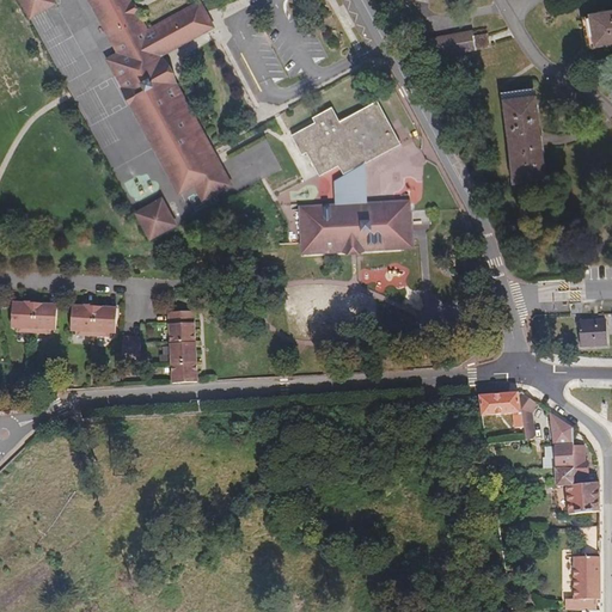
[(54,0),(19,0),(29,18),(56,2),(54,0)]
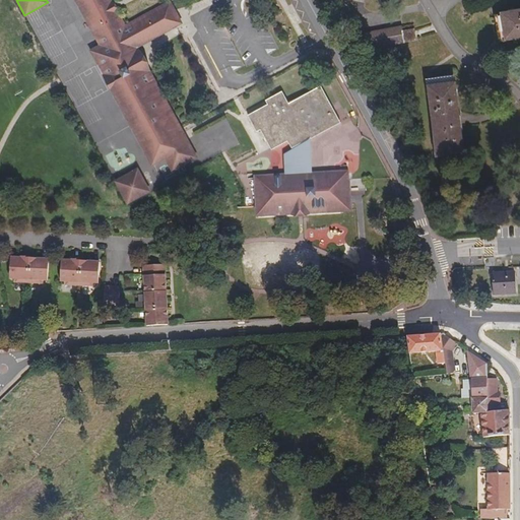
[(128,26),(114,0),(80,0),(106,45),(95,51),(103,63),(101,65),(102,67),(110,82),(114,88),(116,87),(155,161),(182,147),(170,126),(173,118),(146,70),(148,64),(143,55),(137,53),(132,45),(139,41),(177,20),(169,4),(128,26)]
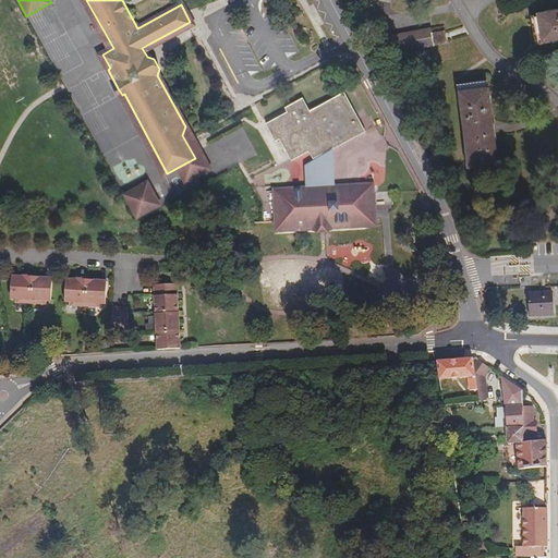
[(557,10),(531,15),(535,41),(557,37),(557,10)]
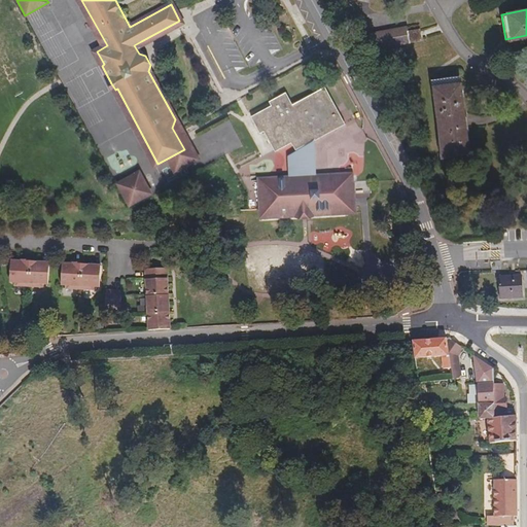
[(409,31),(408,27),(369,34),(373,49),(422,40),(420,29),(409,31)]
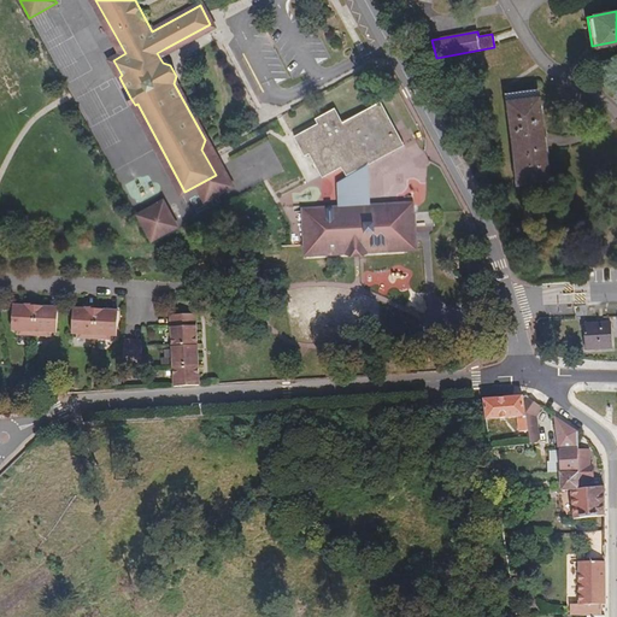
[(538,90),(507,94),(519,183),(550,180),(538,90)]
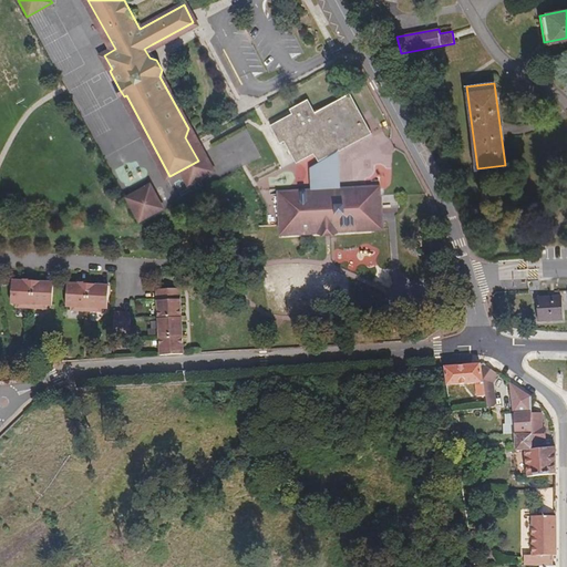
[(312,193),(279,194),(280,224),(281,234),(303,233),(316,233),(315,232),(368,230),(380,230),(379,208),(399,208),(398,195),(379,196),(379,189),(338,192),(337,153),(372,134),(350,93),(315,112),(308,100),(289,110),(291,114),(270,125),(280,144),(285,142),(297,164),(313,154),(319,163),(325,160),(326,181),(319,187),(312,187),(312,193)]
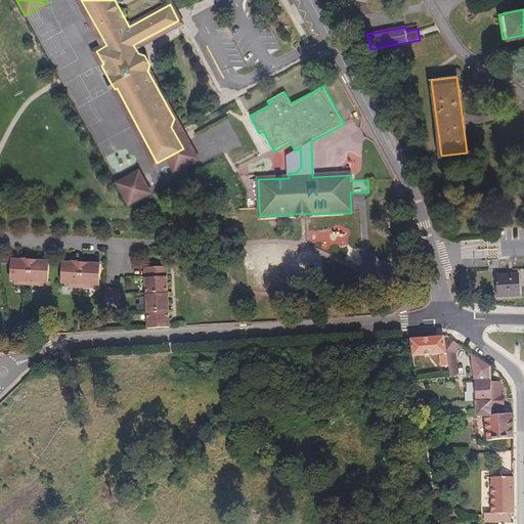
[(227,120),(190,138),(203,162),(239,143),(227,120)]
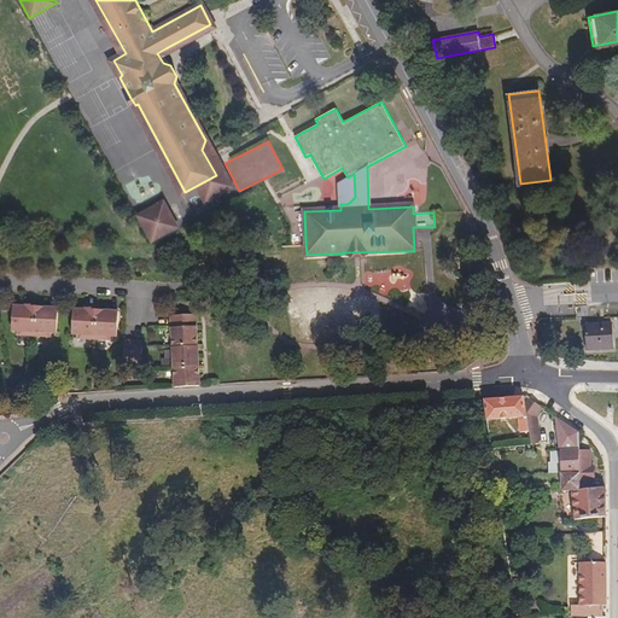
[(162,202),(135,217),(150,243),(176,228),(162,202)]
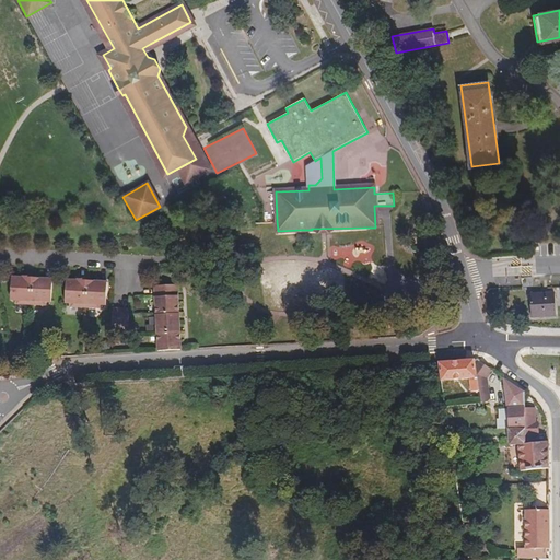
[(16,304),(31,304),(33,278),(33,277),(23,277),(23,278),(12,277),(11,300),(16,301),(16,304)]
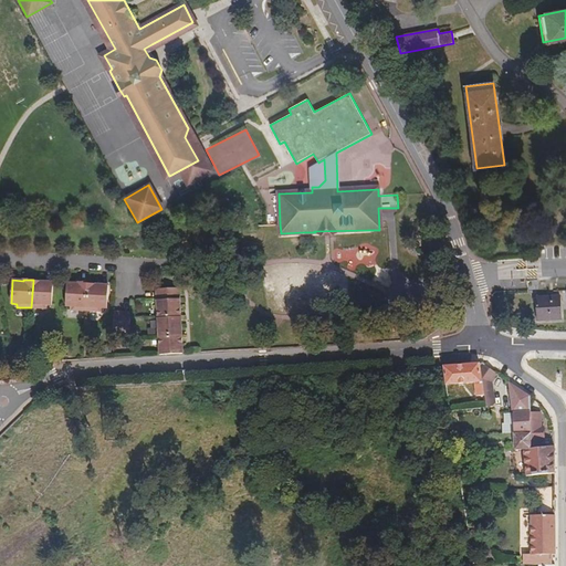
[(33,281),(31,307),(45,308),(45,305),(52,305),(53,282),(33,281)]
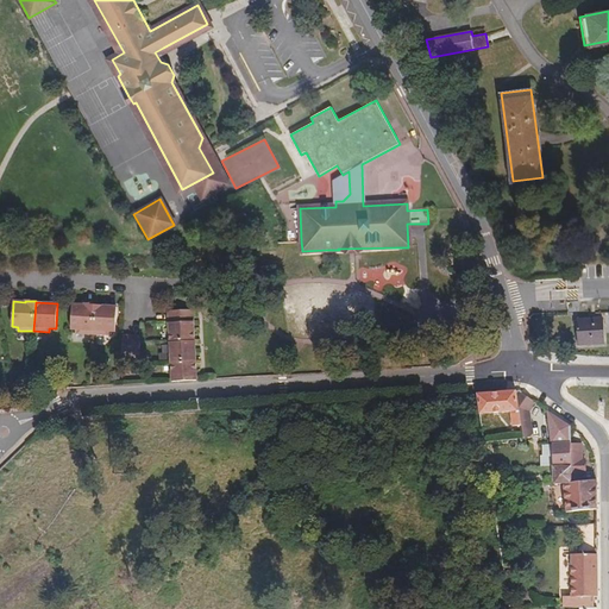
[(77,333),(93,334),(95,306),(95,305),(85,303),(85,305),(73,305),(71,330),(77,330),(77,333)]
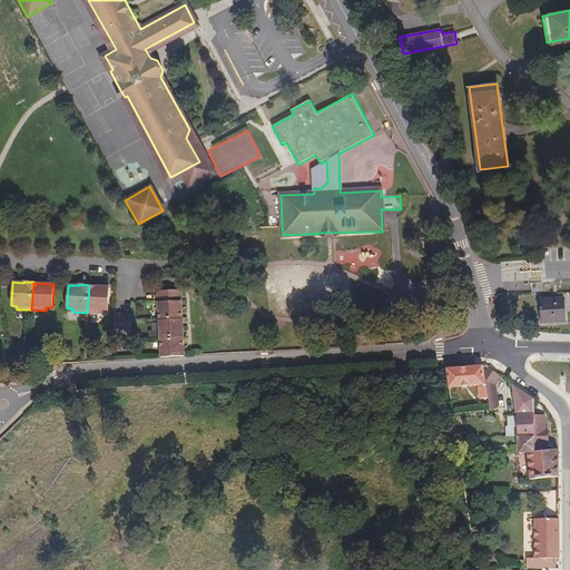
[(89,286),(87,313),(101,314),(101,310),(108,311),(109,287),(89,286)]
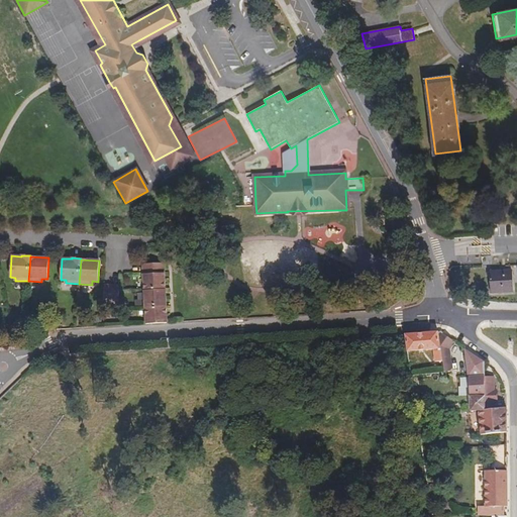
[(166,290),(165,263),(143,265),(144,291),(166,290)]
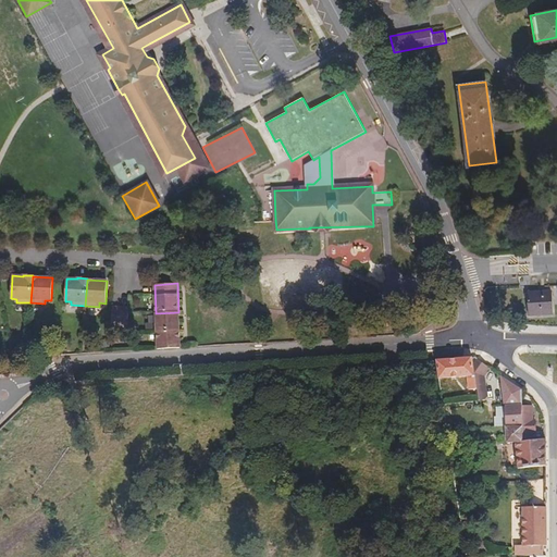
[(552,292),(528,293),(529,317),(553,316),(552,292)]
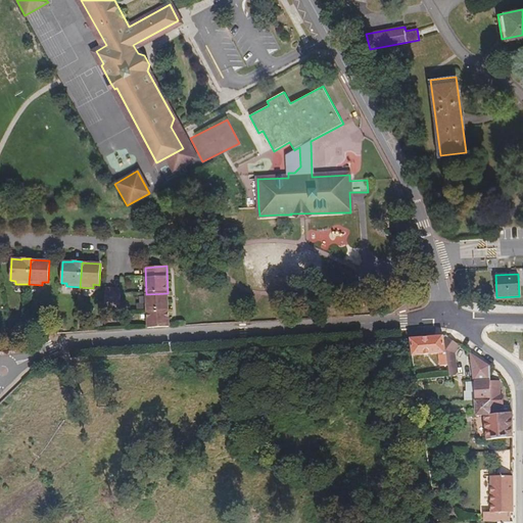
[(113,289),(105,288),(104,306),(112,306),(113,289)]
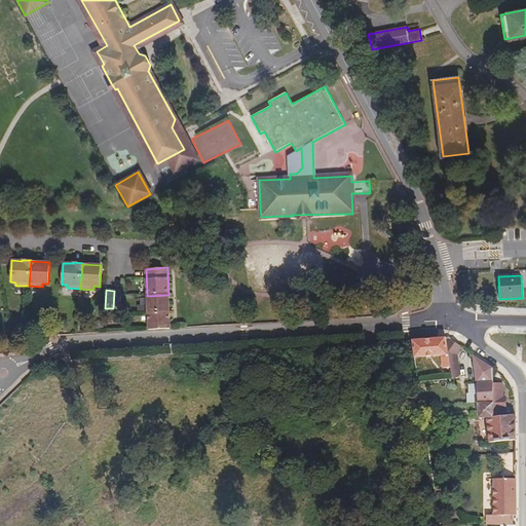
[(121,297),(122,291),(114,291),(113,308),(121,308),(121,297)]
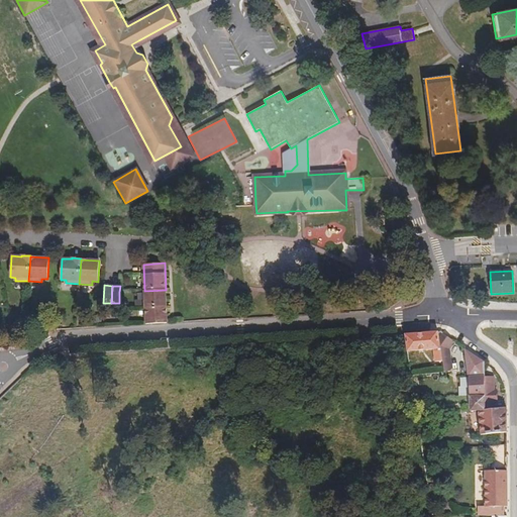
[(167,306),(166,290),(144,291),(145,307),(167,306)]
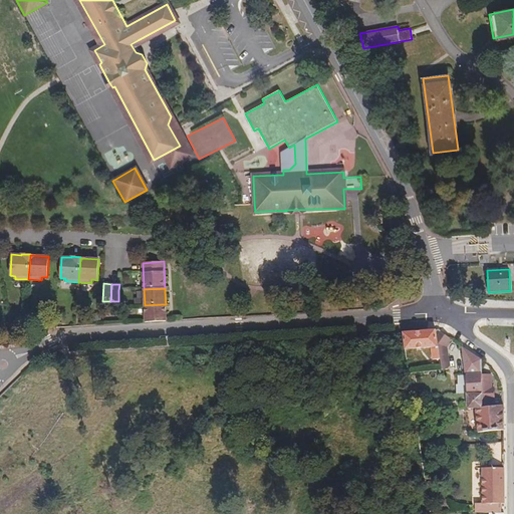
[(166,304),(145,305),(146,322),(167,321),(166,304)]
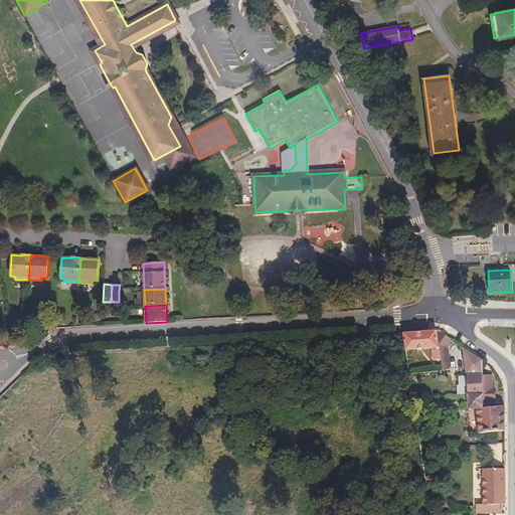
[(438,338),(437,331),(403,334),(405,350),(432,348),(434,361),(441,360),(440,351),(438,338)]
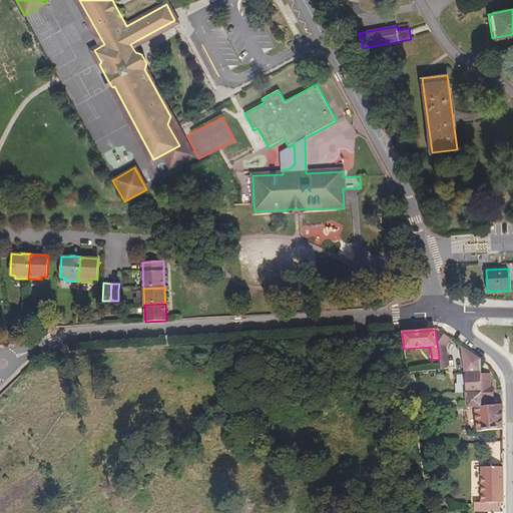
[(440,332),(436,337),(438,350),(446,349),(446,348),(451,340),(440,332)]
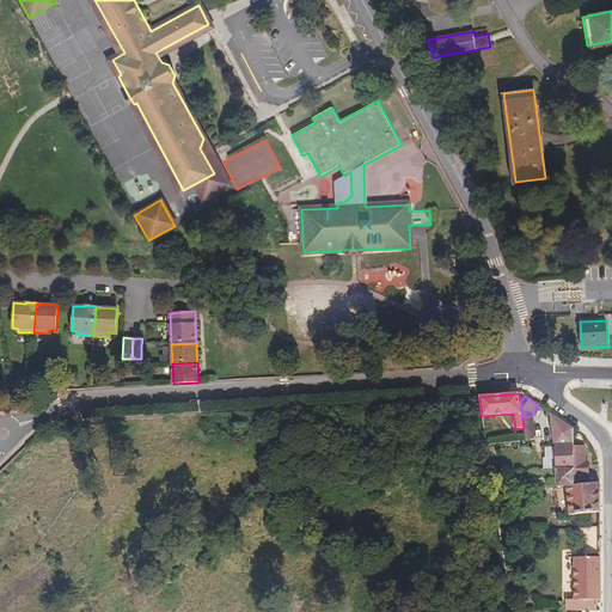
[(574,447),(574,429),(551,414),(555,444),(556,471),(574,470),(574,447)]
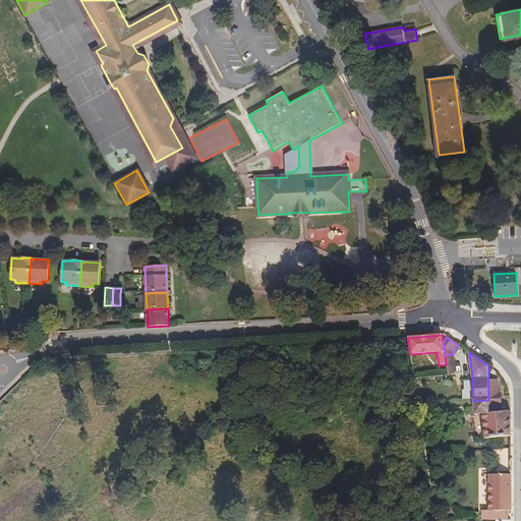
[(455,371),(453,354),(445,355),(446,364),(448,375),(452,375),(455,371)]
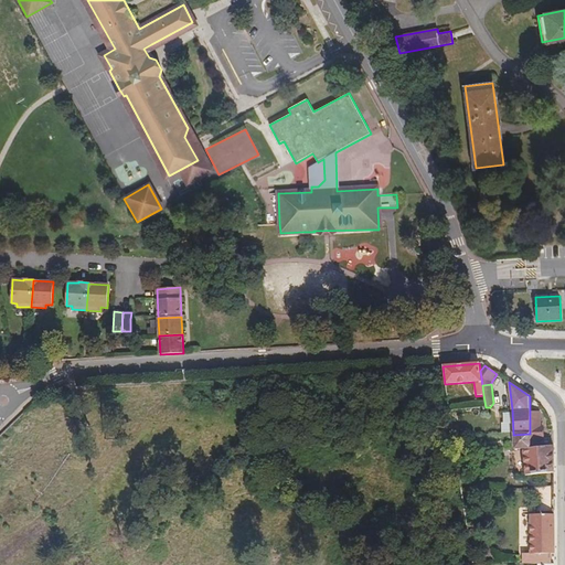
[(539,447),(539,432),(544,432),(543,417),(539,418),(537,413),(530,413),(530,434),(513,435),(514,450),(523,449),(526,476),(554,473),(554,446),(539,447)]
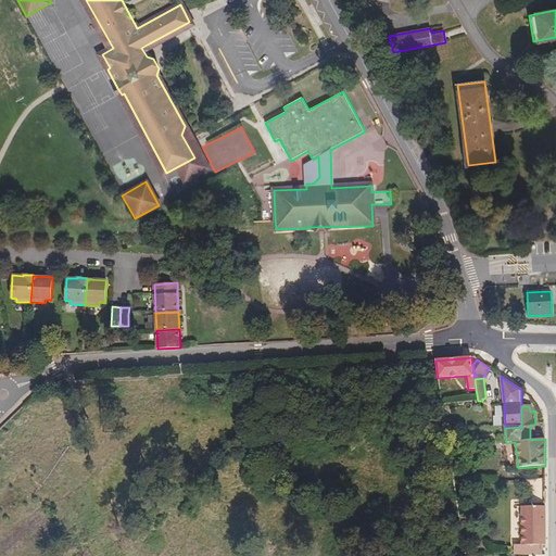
[(545,545),(545,506),(521,507),(521,545),(514,545),(514,554),(529,555),(542,555),(542,545),(545,545)]
